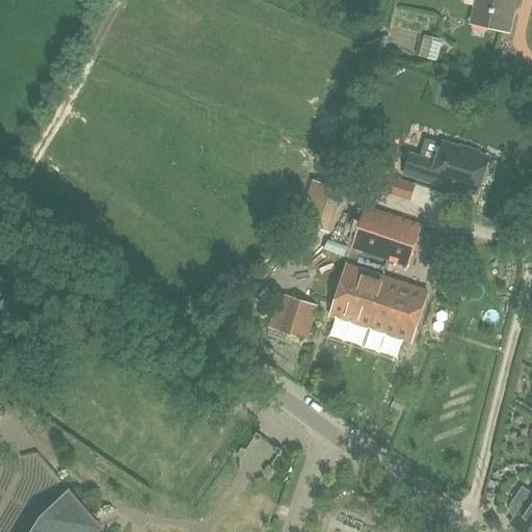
[(474,0),(470,21),(506,29),(510,11),(505,9),(507,0),(474,0)]
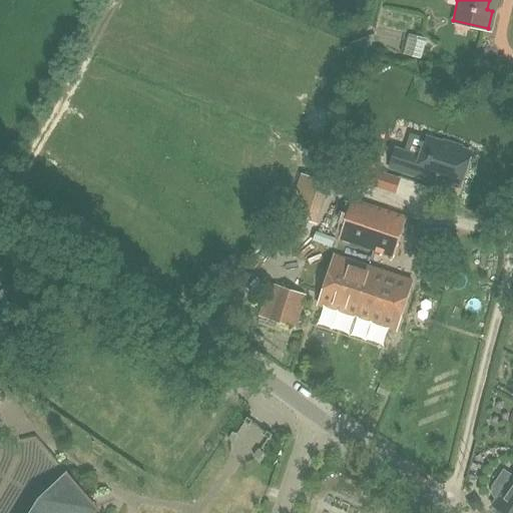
[(391,154),(386,171),(438,189),(439,185),(455,190),(466,157),(422,142),(416,162),(391,154)]
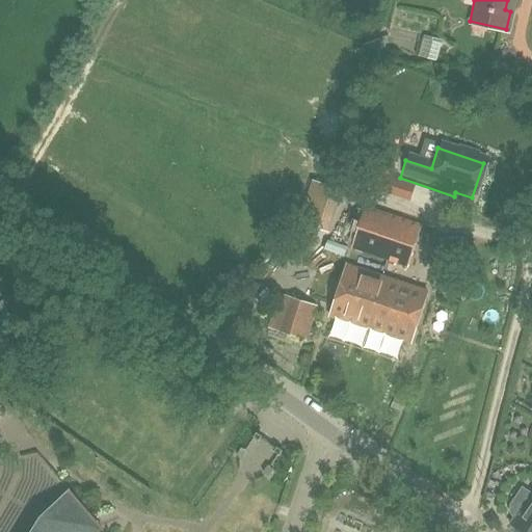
[(388,193),(393,178),(397,163),(374,156),(365,186),(388,193)]
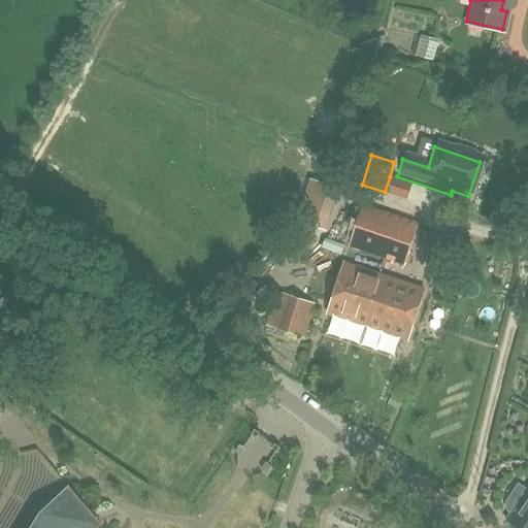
[(405,265),(420,221),(362,202),(348,246),(405,265)]
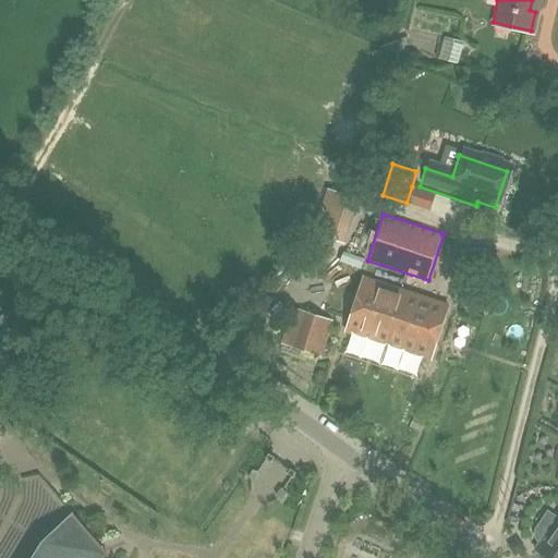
[(431,359),(448,304),(364,277),(347,331),(431,359)]
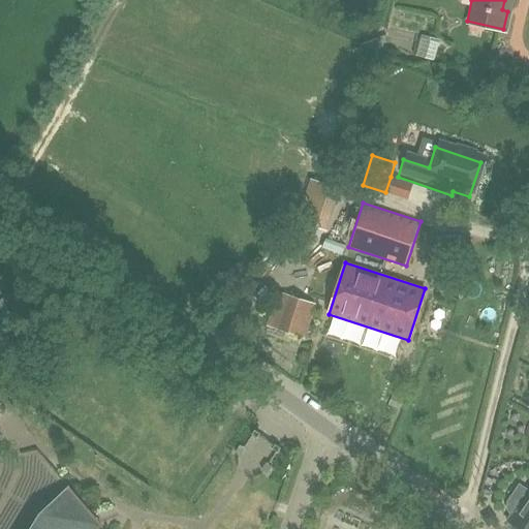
[(306,338),(316,303),(275,290),(265,327),(306,338)]
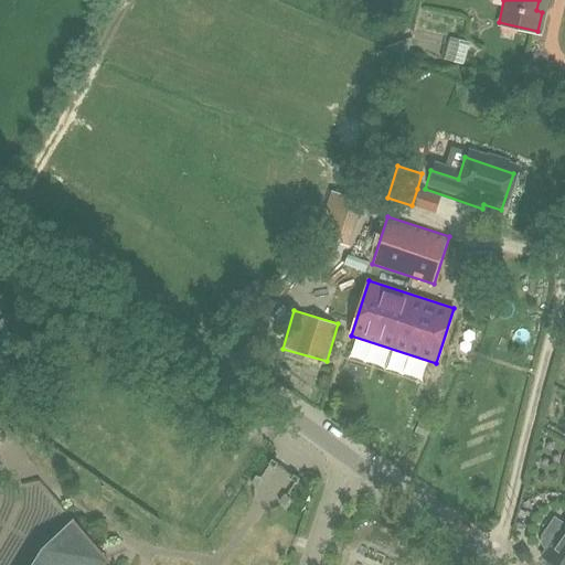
[(284,494),(279,501),(285,505),(289,499),(284,494)]
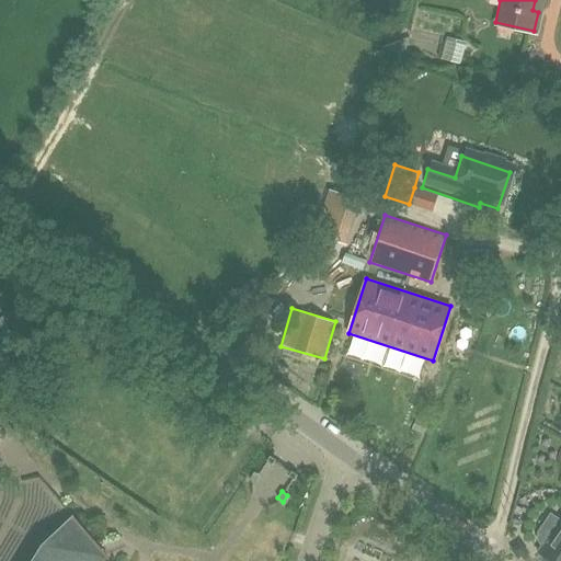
[(560,560),(560,519),(551,513),(538,533),(537,537),(538,540),(540,544),(541,546),(542,547),(539,551),(553,560),(560,560)]
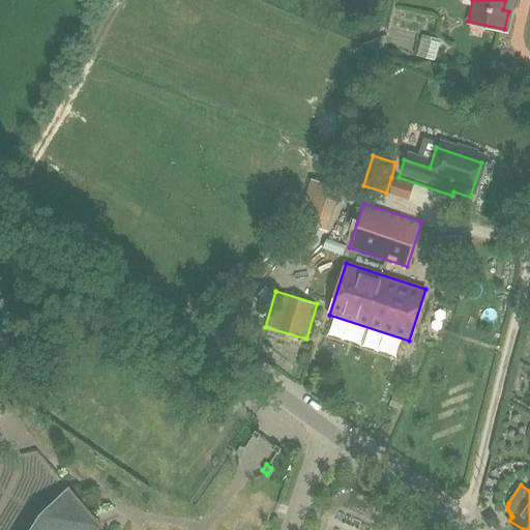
[(98,529),(102,525),(67,488),(38,514),(29,529),(98,529)]
